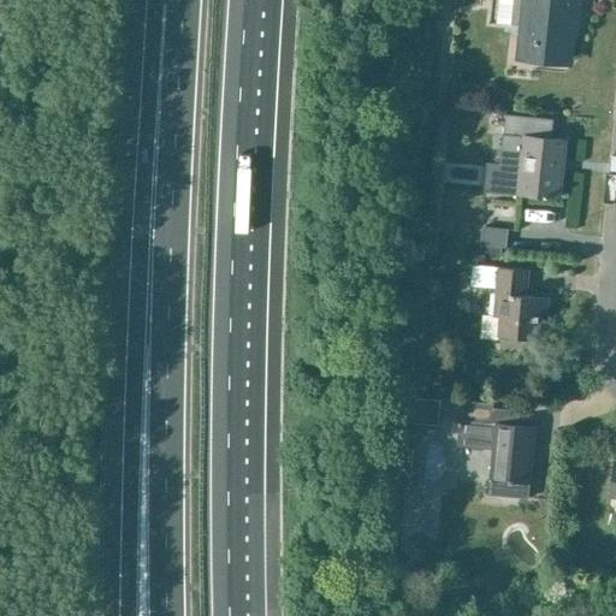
[(525,0),(519,60),(561,65),(566,16),(578,17),(579,0),(525,0)]
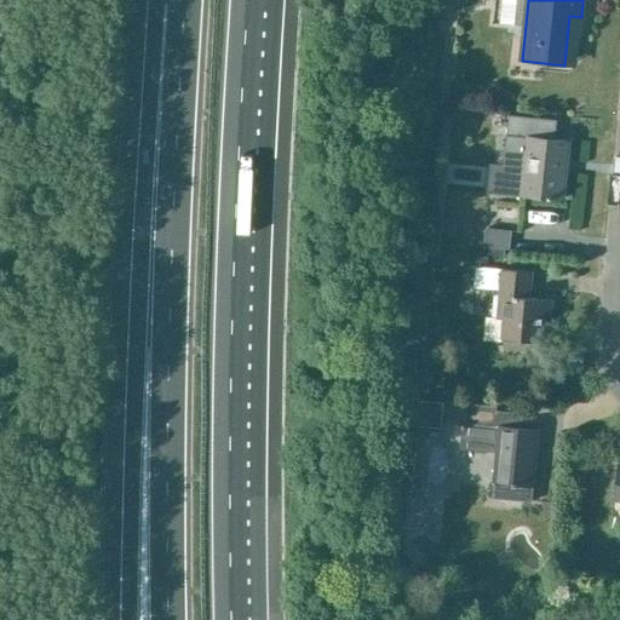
[(521,196),(562,200),(568,143),(554,142),(556,122),(509,118),(504,167),(523,170),(521,196)]
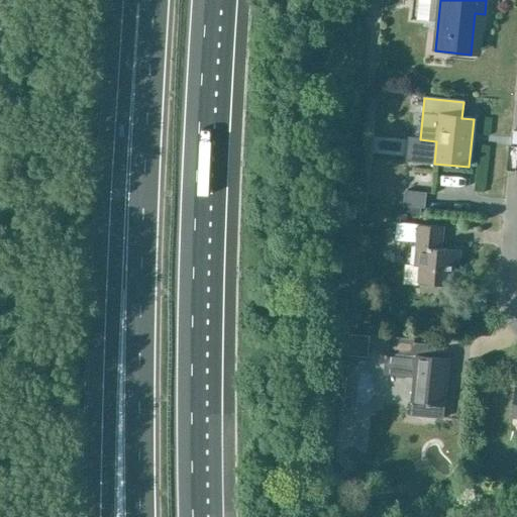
[(402,206),(425,209),(427,192),(404,190),(402,206)]
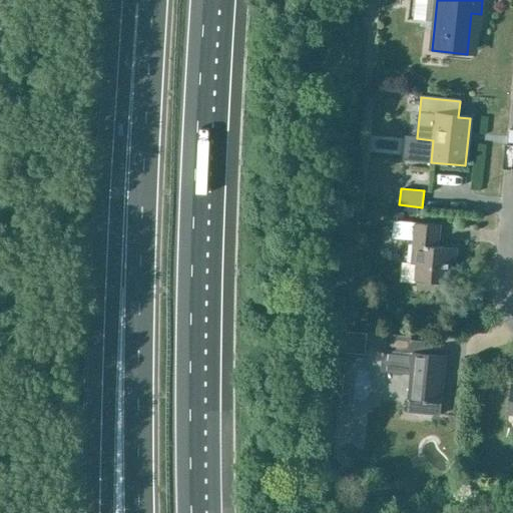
[(357,207),(356,218),(368,220),(369,208),(357,207)]
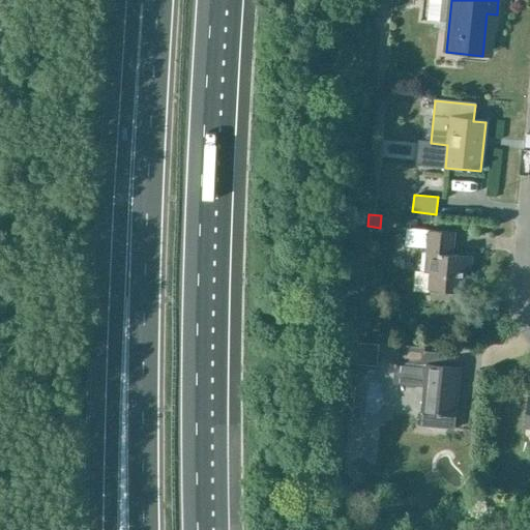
[(454,233),(429,231),(429,230),(407,228),(405,245),(427,247),(424,272),(415,271),(413,291),(428,292),(429,290),(463,293),(465,271),(470,272),(471,259),(452,257),(454,233)]
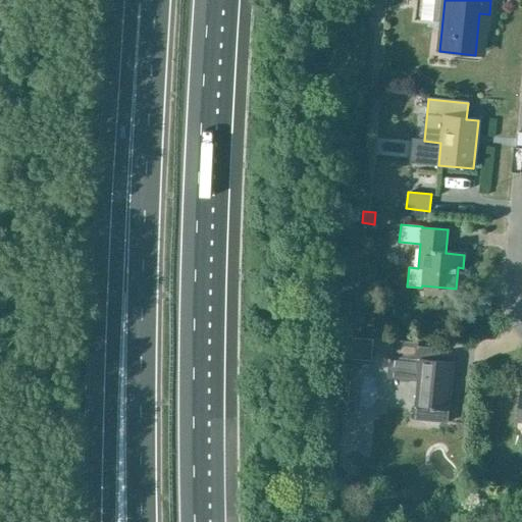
[(351,357),(370,359),(372,337),(353,335),(351,357)]
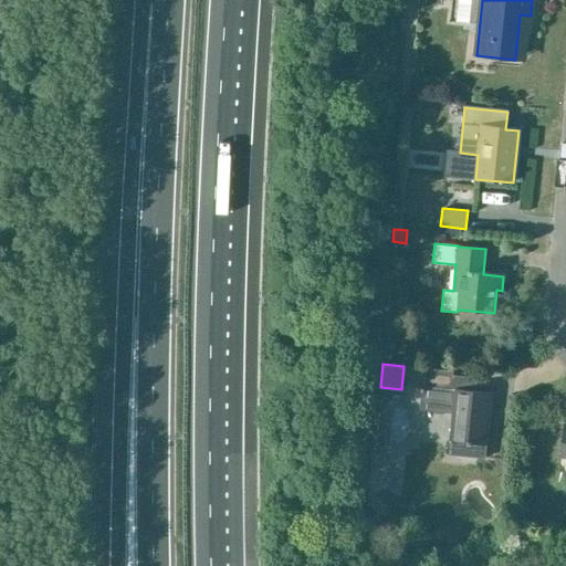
[(425,387),(422,409),(453,411),(451,440),(449,456),(484,459),(486,443),(491,395),(475,392),(477,378),(456,376),(457,373),(426,369),(426,375),(425,387)]
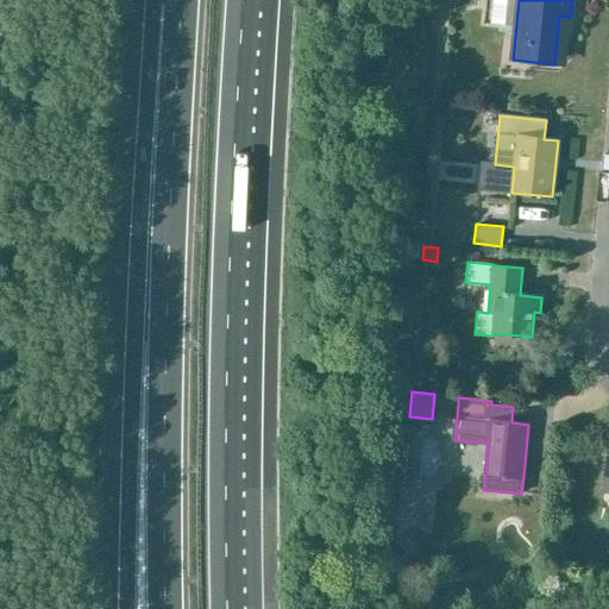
[(405,468),(403,482),(413,483),(415,469),(405,468)]
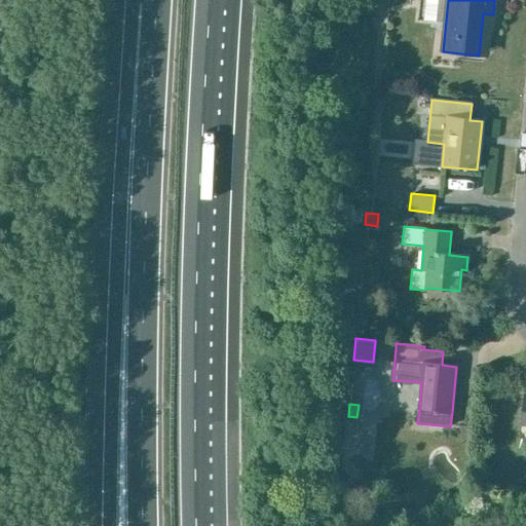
[(362,424),(351,423),(349,450),(360,451),(362,424)]
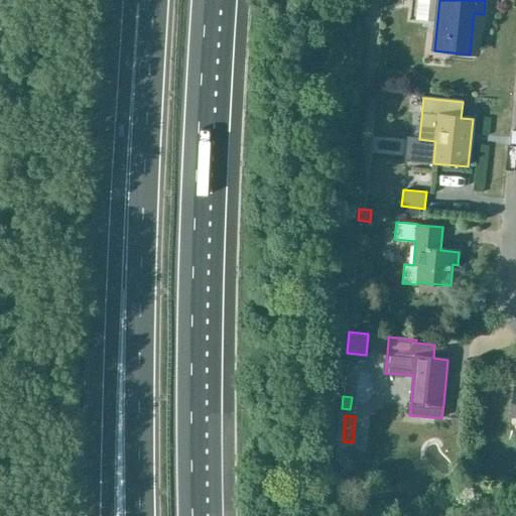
[(336,460),(346,468),(352,461),(342,453),(336,460)]
